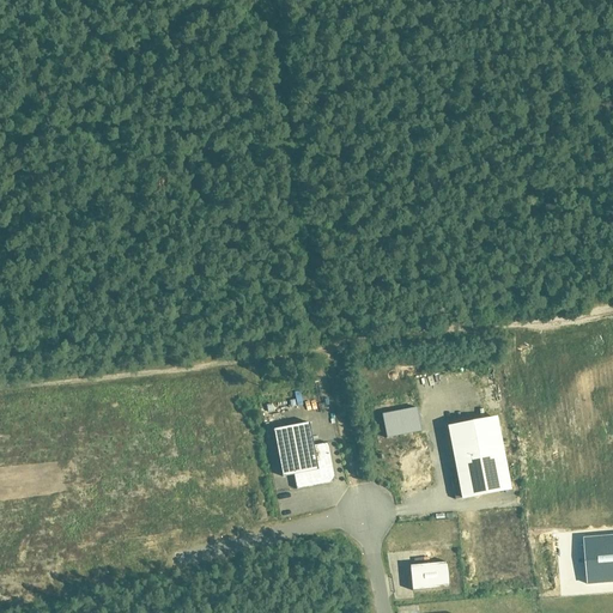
[(382,416),(387,438),(424,431),(419,408),(382,416)]
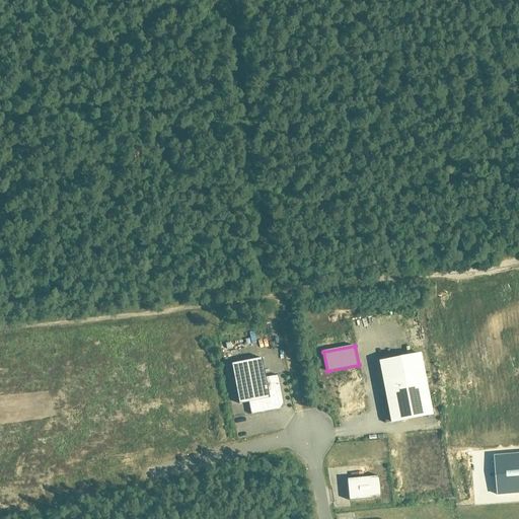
[(425,352),(378,360),(388,422),(436,414),(425,352)]
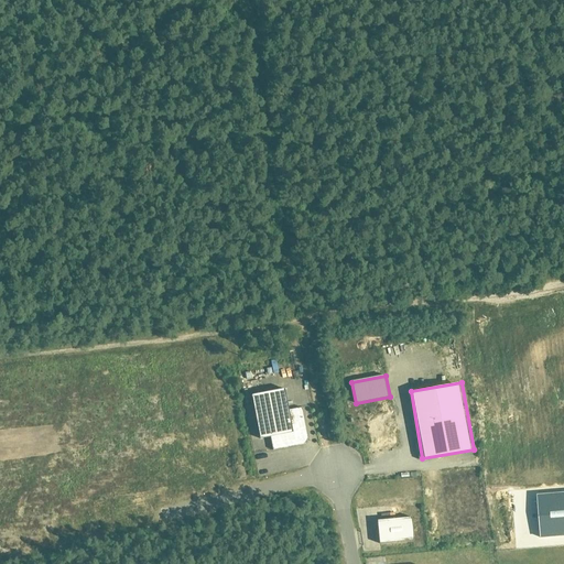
[(274,436),(277,449),(311,443),(305,409),(295,410),(292,390),(255,397),(262,438),(274,436)]
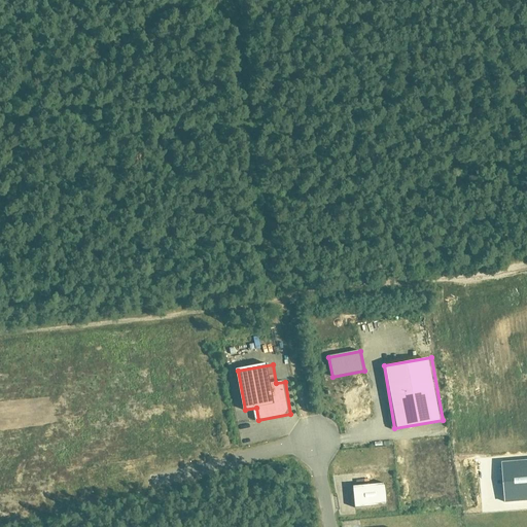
[(526,460),(503,463),(505,502),(526,500),(526,460)]
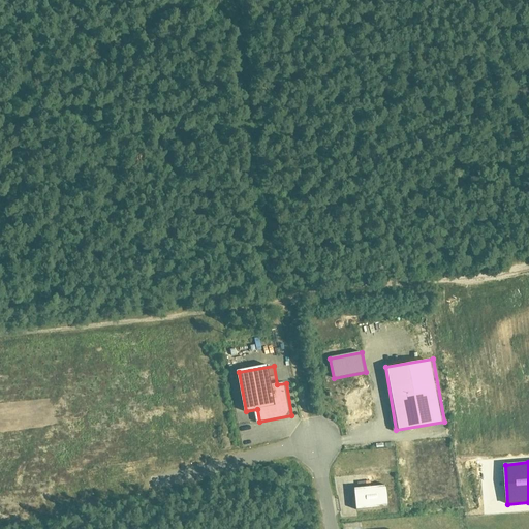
[(355,487),(356,507),(389,505),(387,485),(355,487)]
